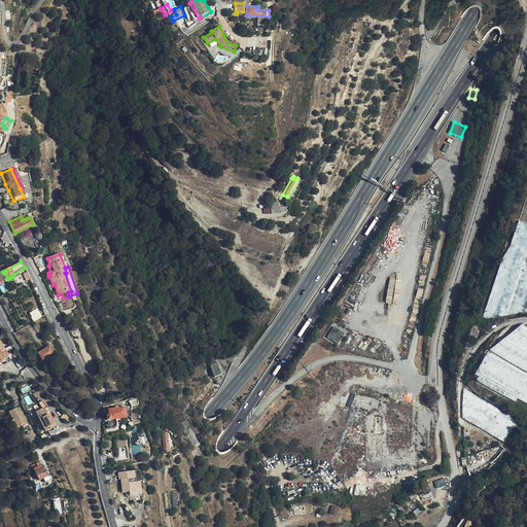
[(42,316),(37,308),(30,313),(32,317),(34,321),(42,316)]
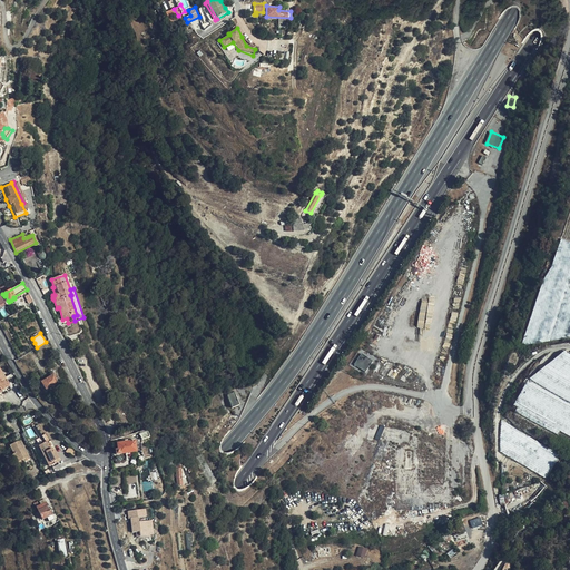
[(9,385),(0,369),(0,394),(2,393),(2,391),(8,387),(8,386),(9,385)]
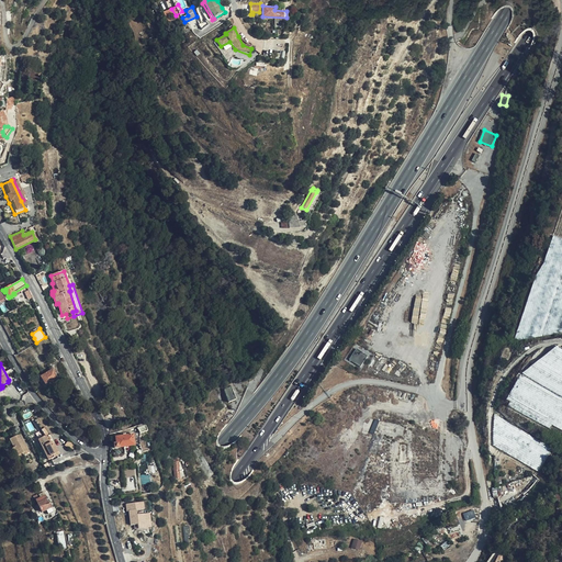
[(57,378),(53,370),(41,377),(46,385),(57,378)]
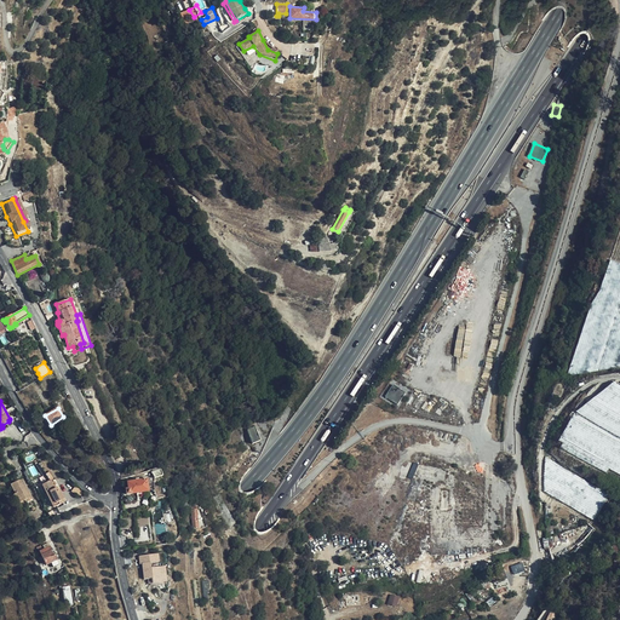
[(568,448),(604,469),(606,466),(619,474),(619,445),(575,420),(562,442),(569,446),(568,448)]
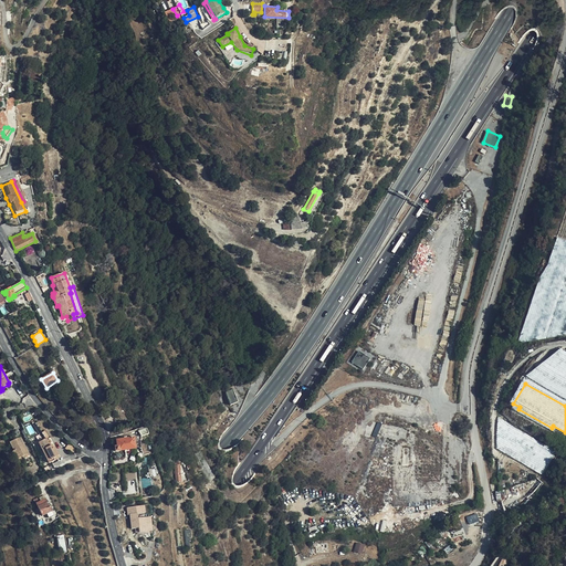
[(558,451),(500,416),(498,449),(543,474),(558,451)]
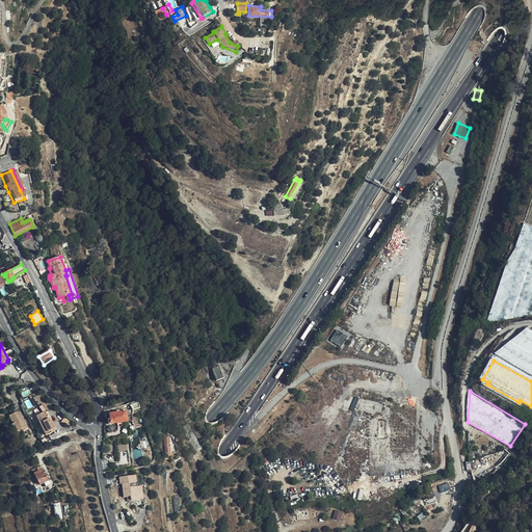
[(34,396),(32,397),(37,408),(41,407),(34,396)]
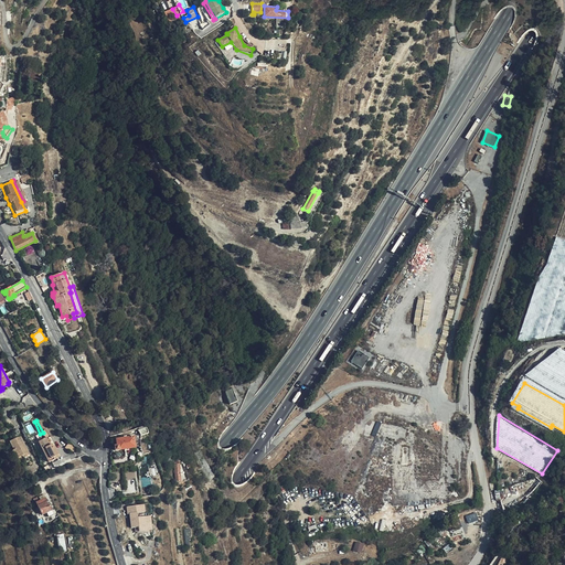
[(141,436),(149,434),(146,426),(140,428),(141,436)]
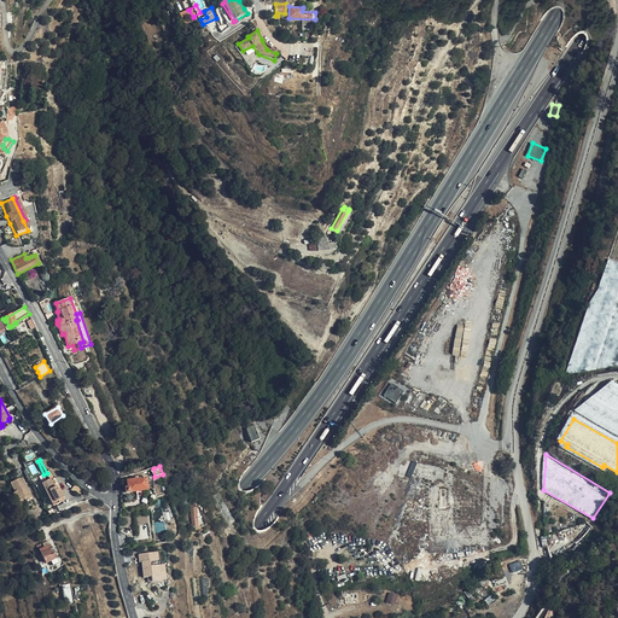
[(147,489),(146,476),(135,478),(135,481),(128,482),(128,489),(126,489),(126,494),(129,493),(147,489)]
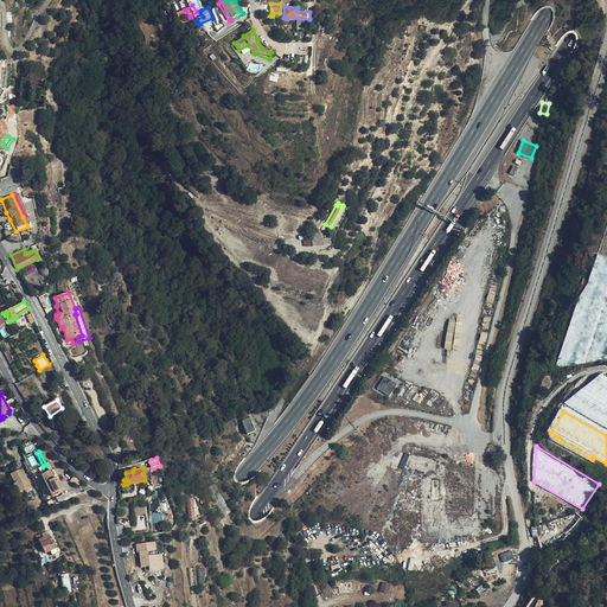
[(23,468),(12,474),(20,492),(25,490),(27,489),(29,491),(32,489),(23,468)]
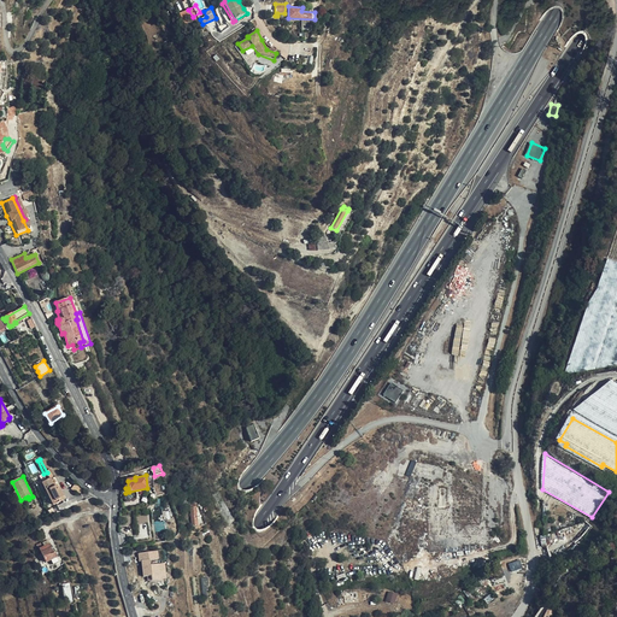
[(65,500),(60,489),(58,491),(57,487),(54,488),(51,480),(43,483),(53,505),(65,500)]
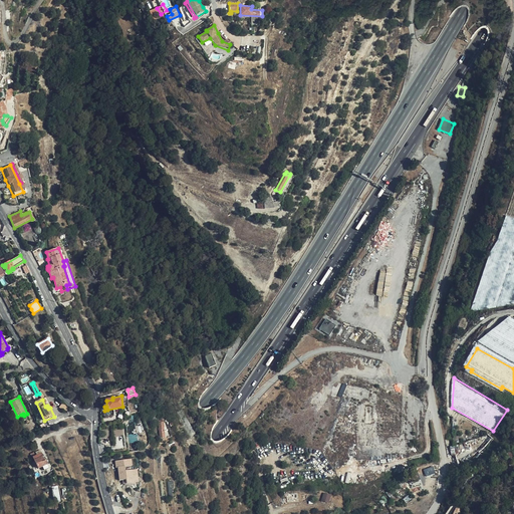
[(17,417),(10,402),(8,403),(12,411),(11,411),(14,418),(17,417)]
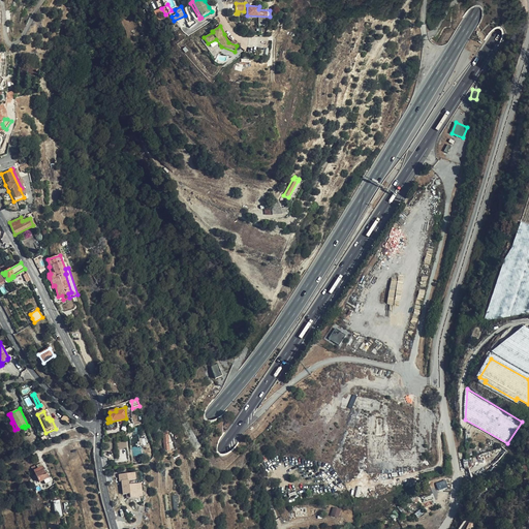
[(49,477),(40,462),(32,466),(36,474),(34,475),(37,480),(39,479),(40,483),(49,477)]
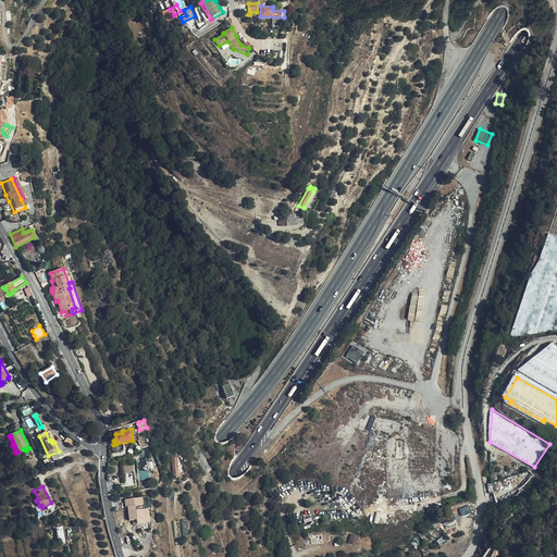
[(136,505),(144,505),(143,497),(125,499),(126,506),(128,506),(130,520),(134,520),(134,524),(150,522),(149,509),(136,510),(136,505)]
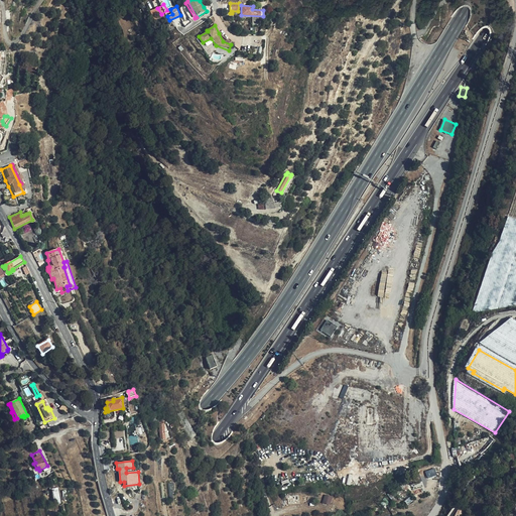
[(428,480),(435,476),(435,474),(435,471),(434,468),(424,472),(428,480)]
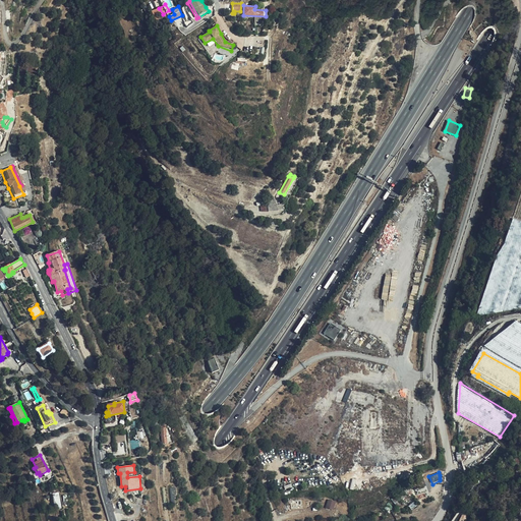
[(408,496),(404,490),(398,496),(401,501),(408,496)]
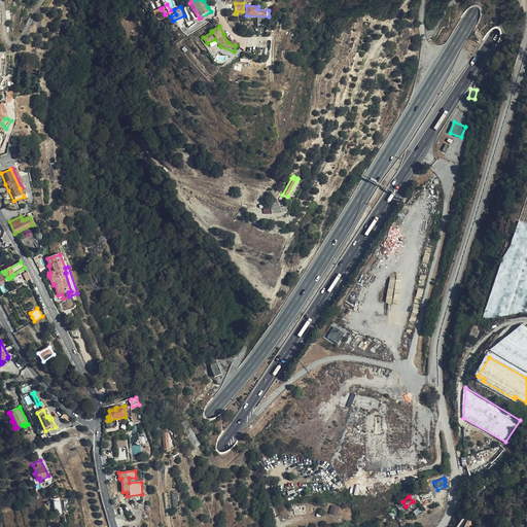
[(331,504),(330,514),(339,515),(340,506),(331,504)]
